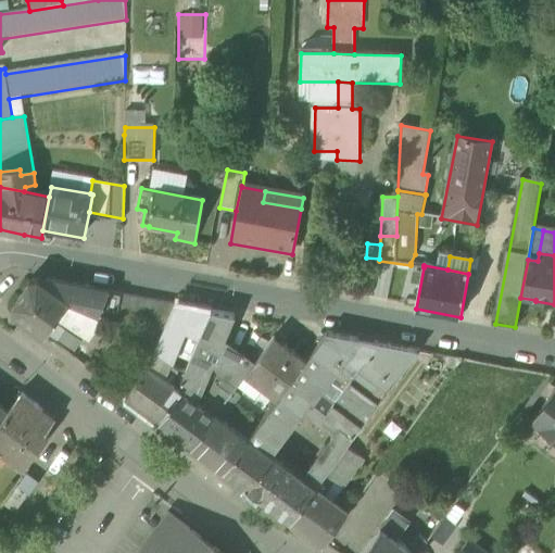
[(15,315),(45,338),(67,304),(101,318),(113,293),(47,281),(43,283),(39,280),(30,281),(13,306),(15,315)]
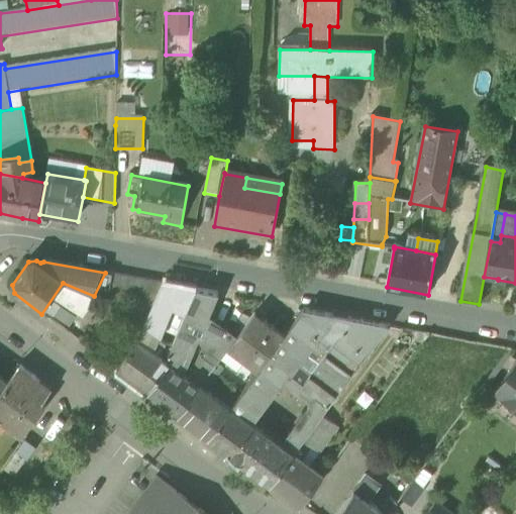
[(94,297),(102,299),(114,275),(105,273),(94,296),(94,297)]
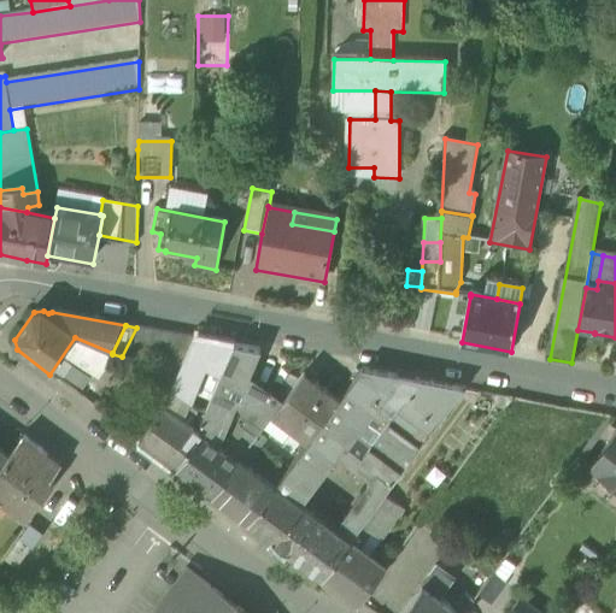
[(195,339),(136,328),(122,357),(181,370),(195,339)]
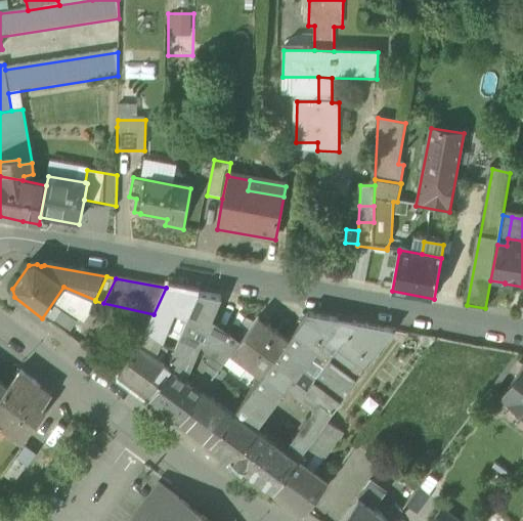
[(168,329),(175,311),(183,292),(166,288),(154,314),(151,319),(168,329)]
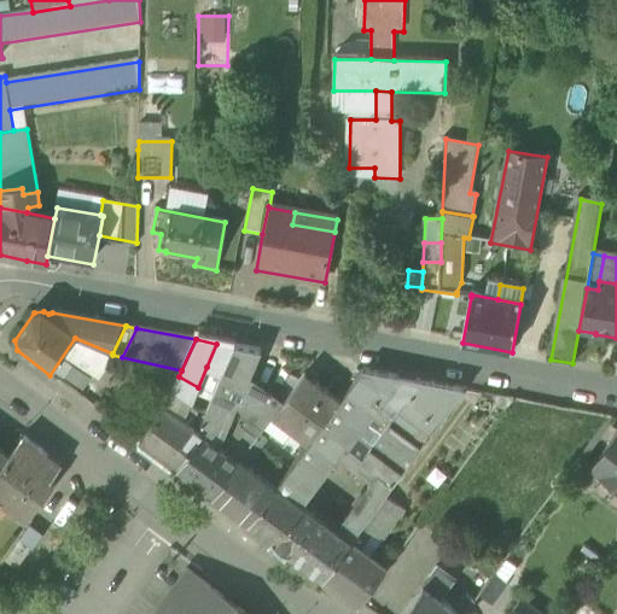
[(236,348),(216,344),(207,367),(225,370),(236,348)]
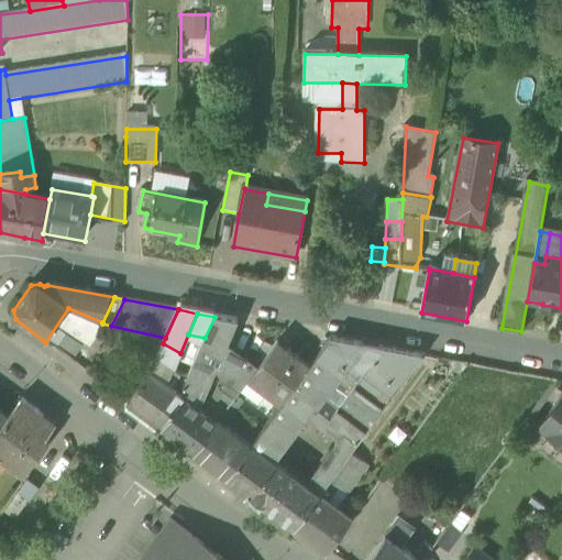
[(235,320),(215,317),(205,338),(184,388),(185,388),(186,397),(185,398),(199,408),(218,365),(226,347),(235,320)]
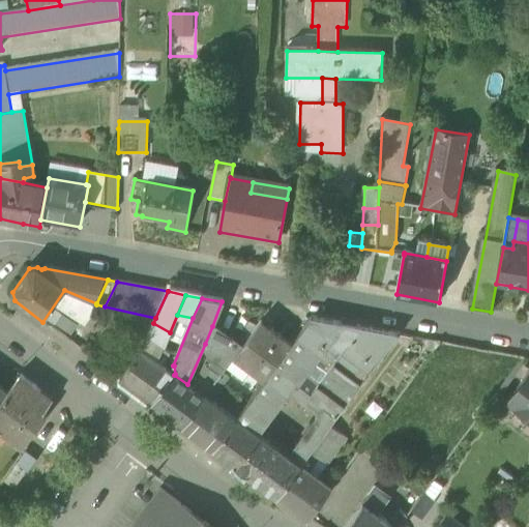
[(236,420),(258,437),(260,434),(296,386),(323,406),(336,416),(399,333),(313,318),(292,346),(265,382),(258,391),(236,420)]
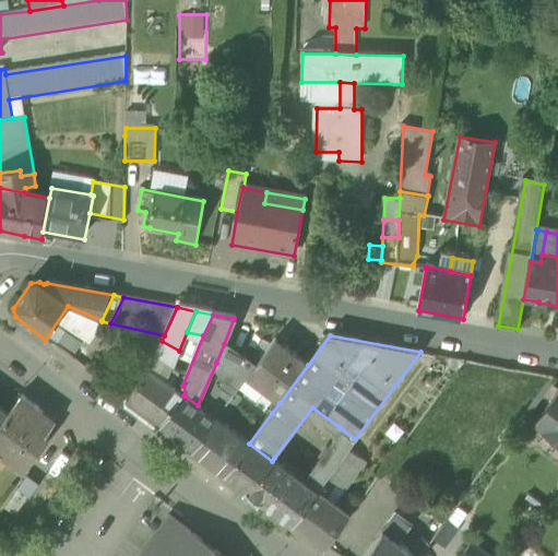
[(275,340),(259,363),(247,378),(280,403),(308,365),(275,340)]
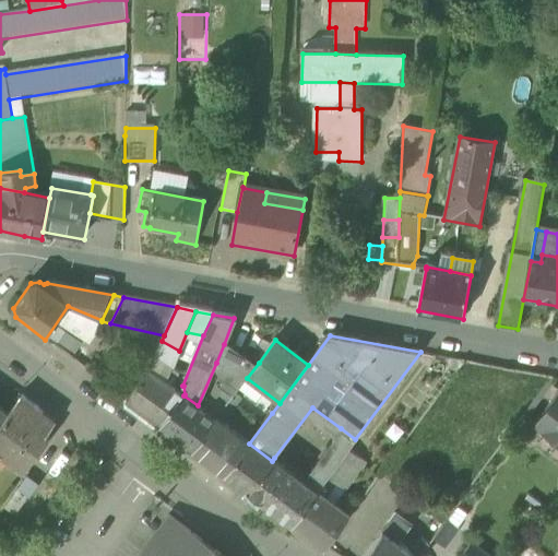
[(162,341),(149,368),(164,380),(173,366),(179,351),(162,341)]
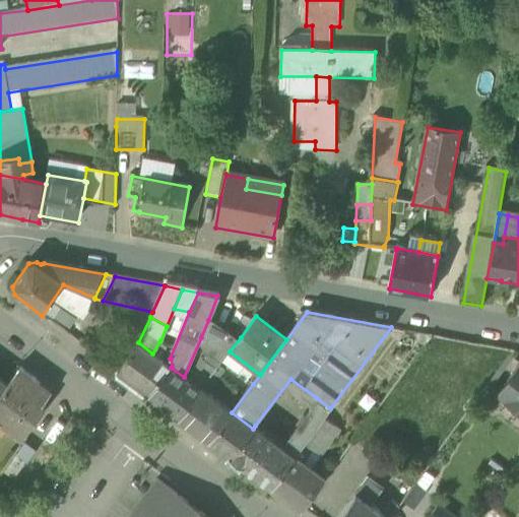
[(241,337),(208,320),(201,337),(230,351),(241,337)]
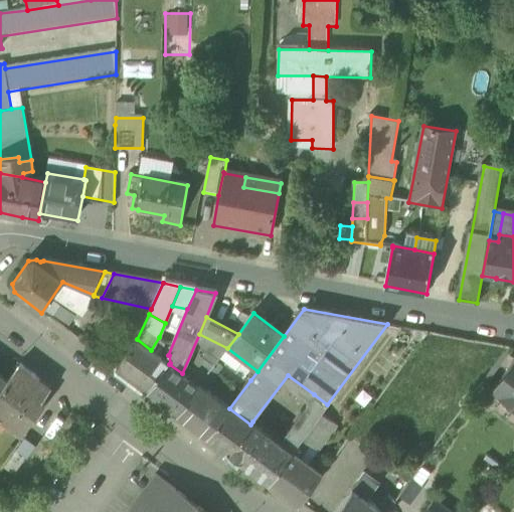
[(163,358),(151,350),(137,339),(118,369),(143,388),(163,358)]
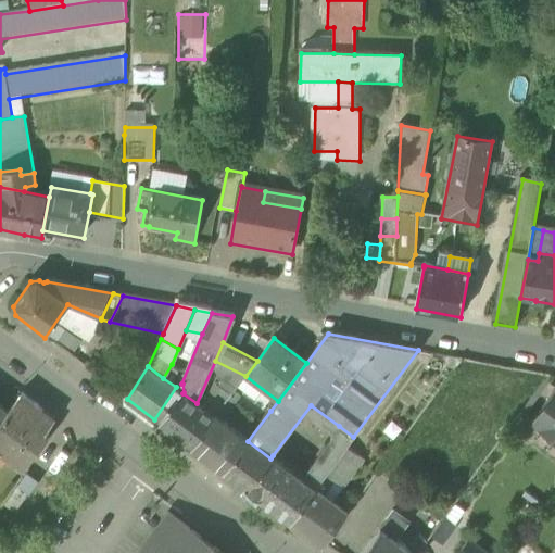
[(214,391),(227,401),(228,400),(238,386),(222,374),(214,391)]
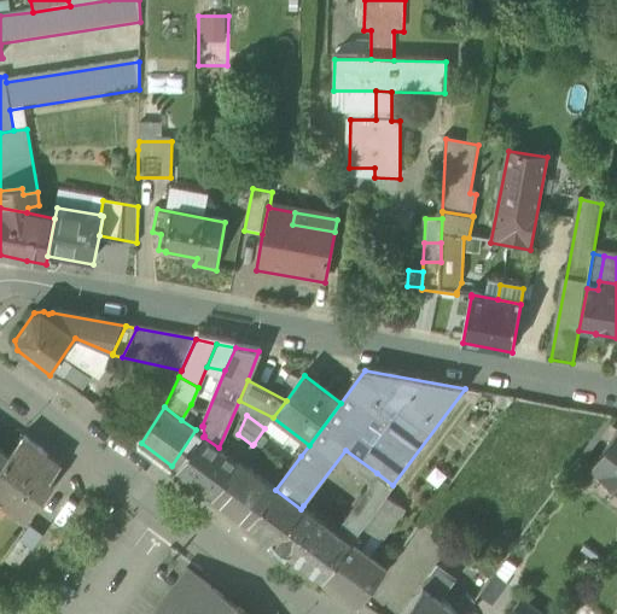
[(616,436),(593,469),(616,485),(616,436)]
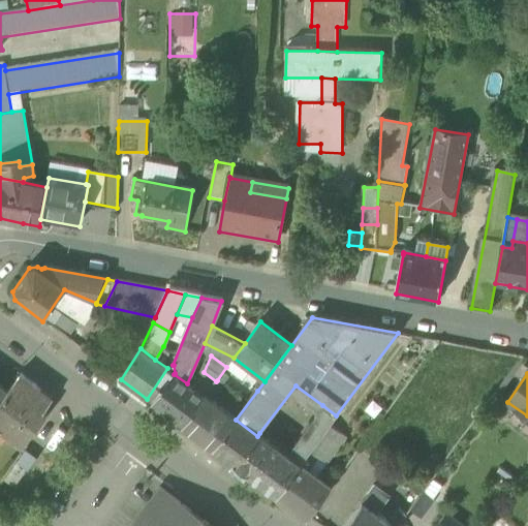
[(205,397),(187,383),(174,374),(151,405),(181,428),(183,426),(205,397)]
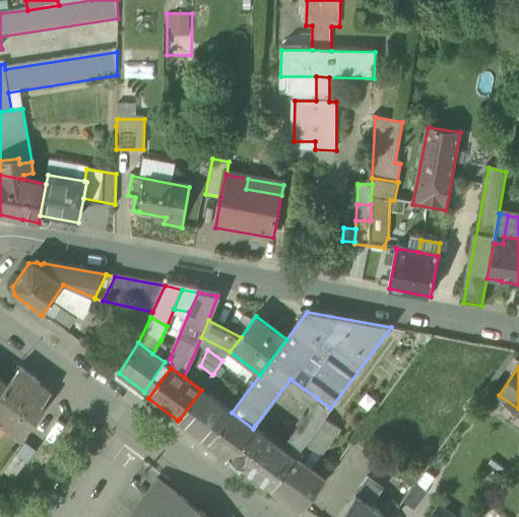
[(20,369),(7,387),(0,396),(0,422),(23,439),(46,408),(43,405),(52,393),(20,369)]
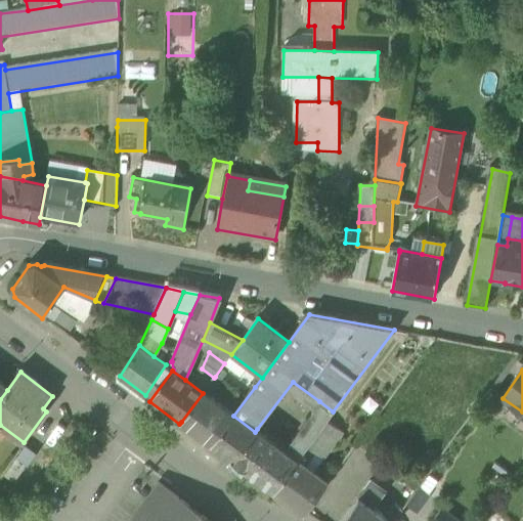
[(221,381),(215,377),(214,378),(203,393),(209,397),(221,381)]
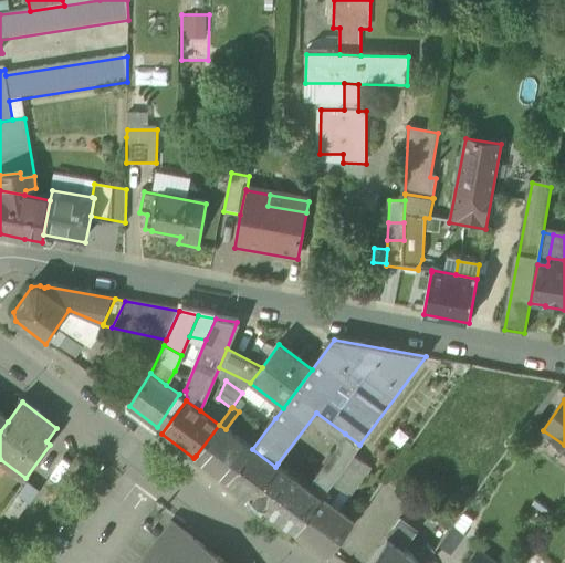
[(252,449),(226,429),(219,425),(196,456),(229,480),(252,449)]
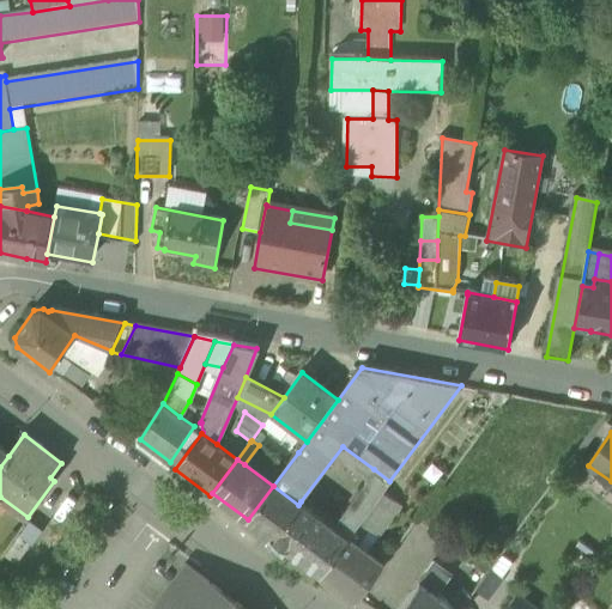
[(337,528),(349,536),(358,522),(381,493),(389,481),(374,469),(335,522),(340,524),(337,528)]
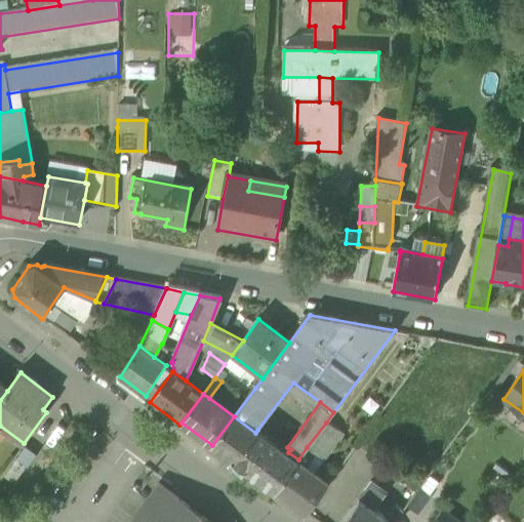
[(255,433),(234,416),(212,445),(245,469),(269,438),(257,430),(255,433)]
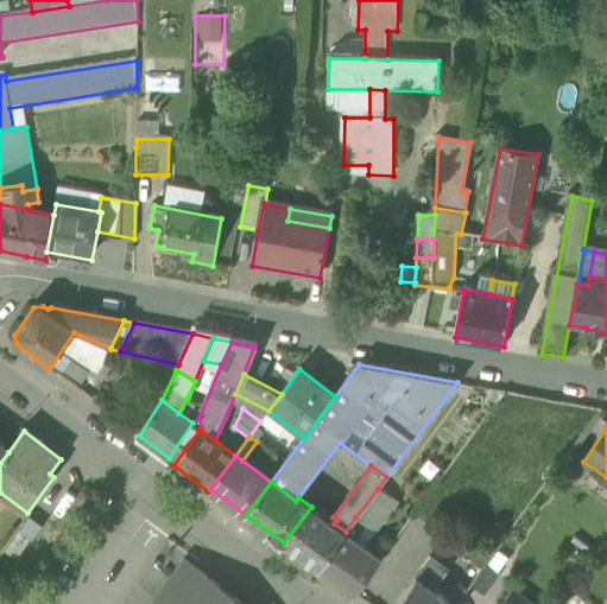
[(366,526),(370,528),(391,498),(378,489),(355,517),(366,526)]
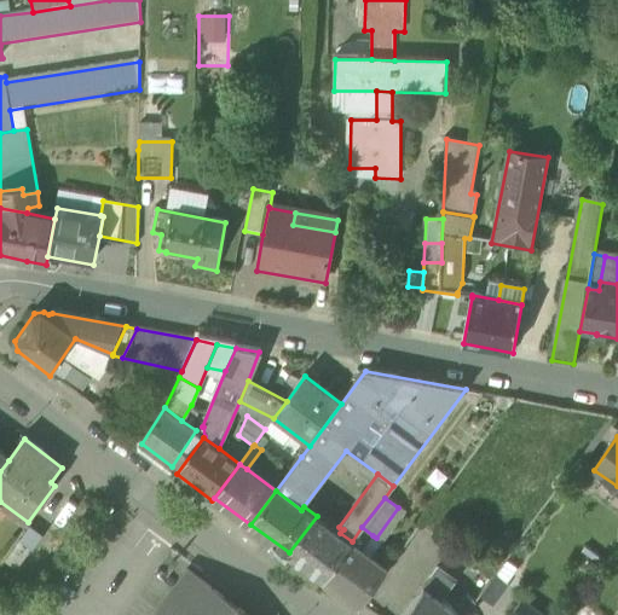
[(289,552),(324,579),(352,541),(340,533),(317,516),(289,552)]
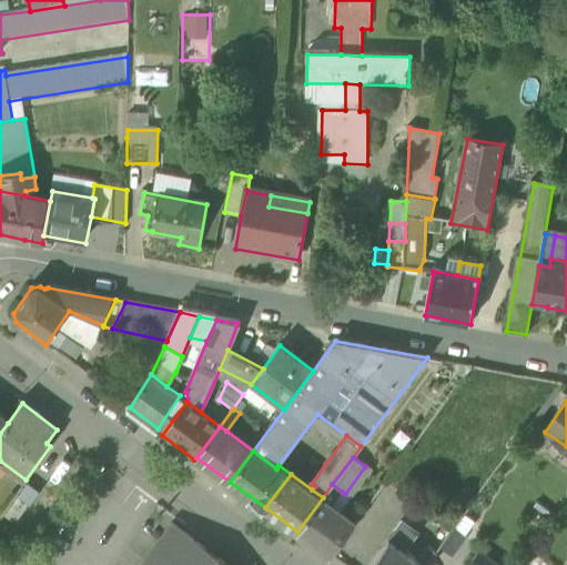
[(297,532),(331,557),(356,523),(332,505),(342,492),(332,484),(323,497),(297,532)]
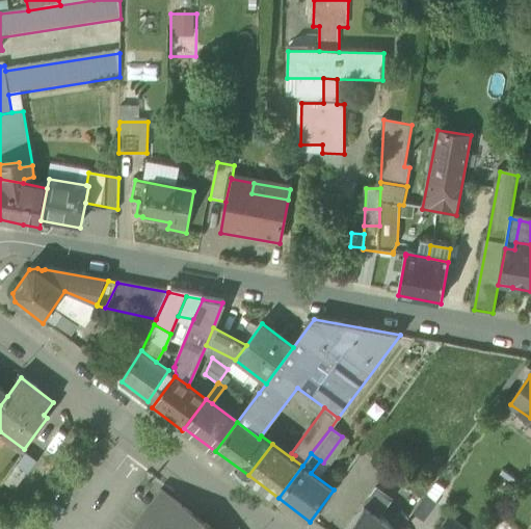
[(378,490),(366,507),(378,517),(391,499),(378,490)]
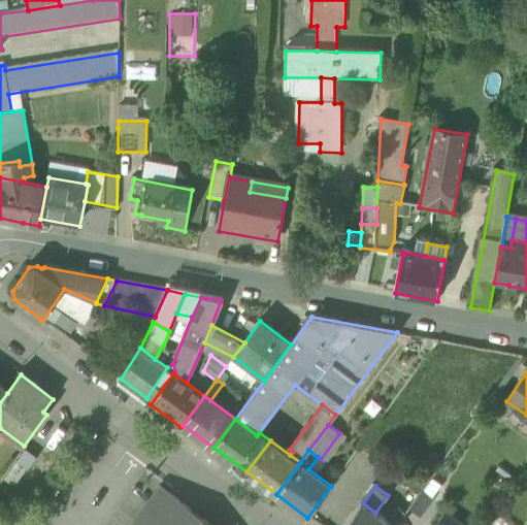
[(211,524),(162,488),(133,524),(211,524)]
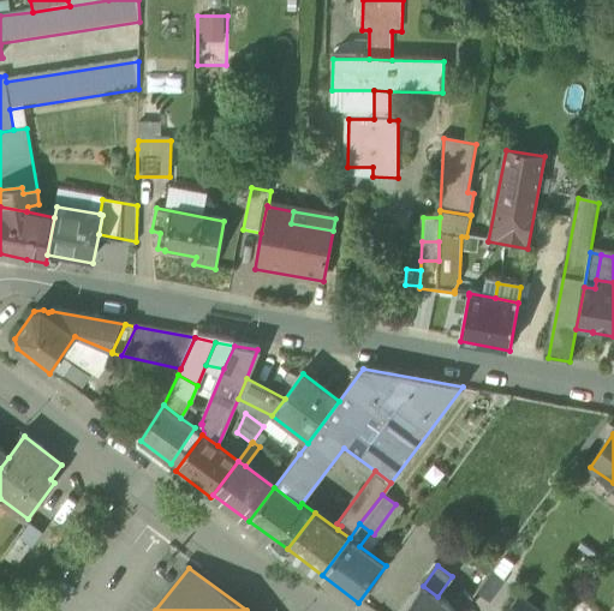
[(480,592),(490,600),(505,581),(493,573),(480,592)]
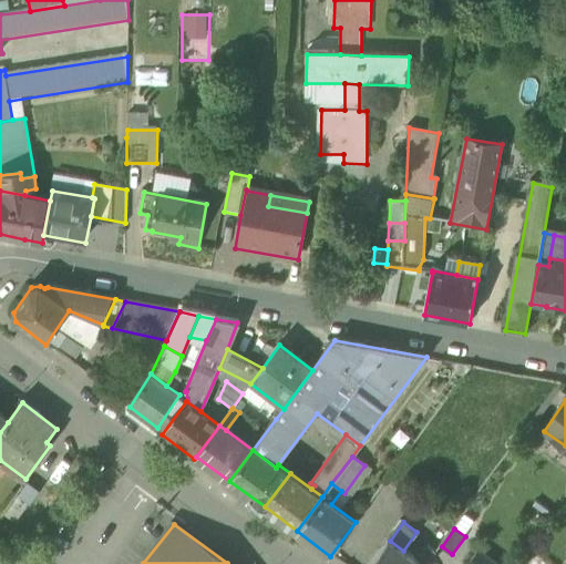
[(421,563),(403,551),(390,541),(371,563),(421,563)]
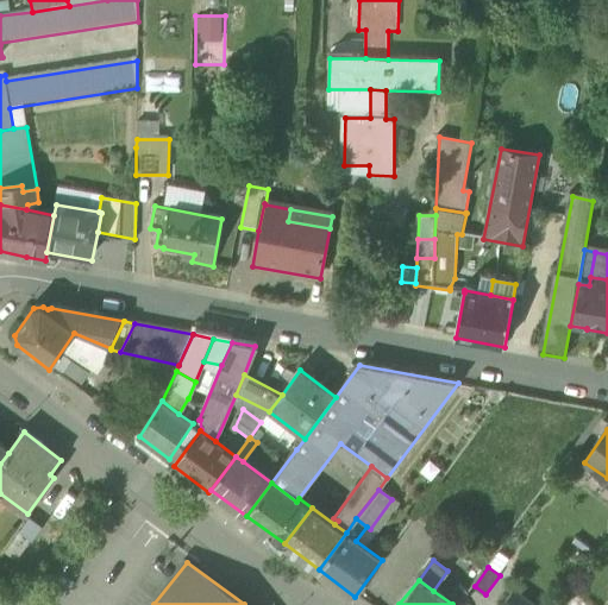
[(463,593),(444,580),(437,590),(457,603),(463,593)]
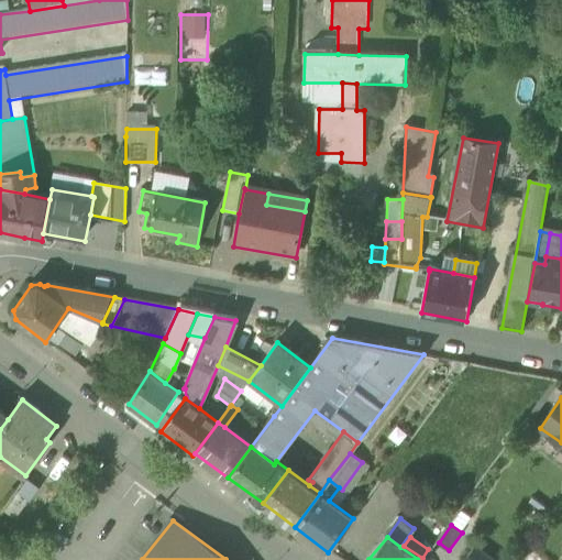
[(494,559),(475,546),(465,559),(494,559)]
